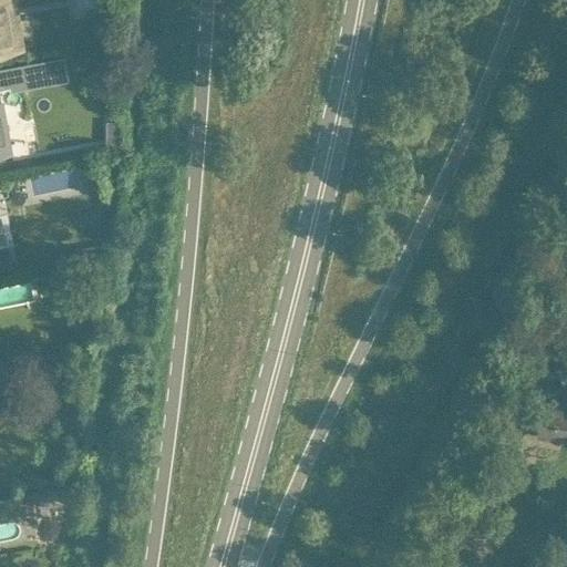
[(0,0),(0,51),(13,49),(8,18),(11,17),(8,0),(0,0)]
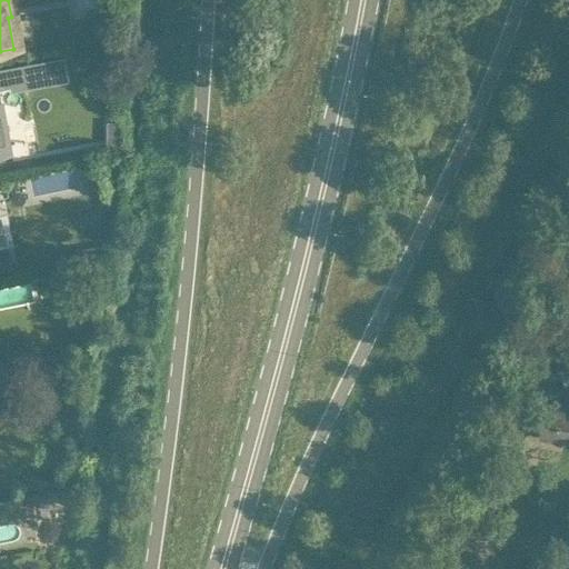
[(11,92),(69,81),(65,58),(0,69),(0,89),(10,87),(11,92)]
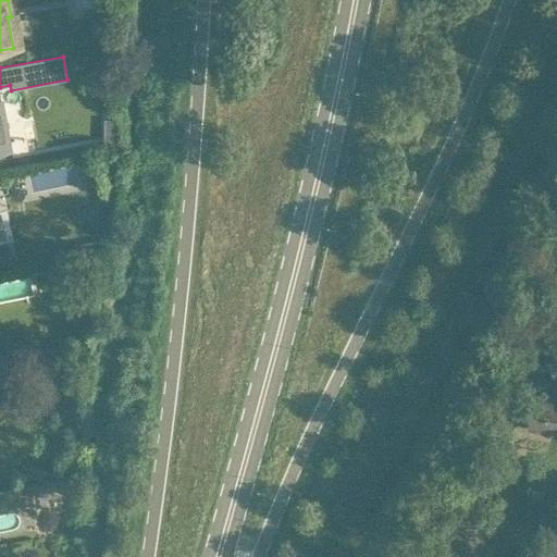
[(0,151),(11,149),(2,100),(0,99),(0,151)]
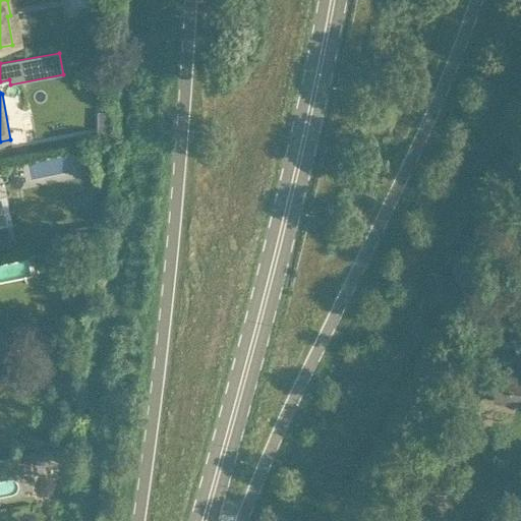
[(98,124),(98,135),(109,136),(109,124),(98,124)]
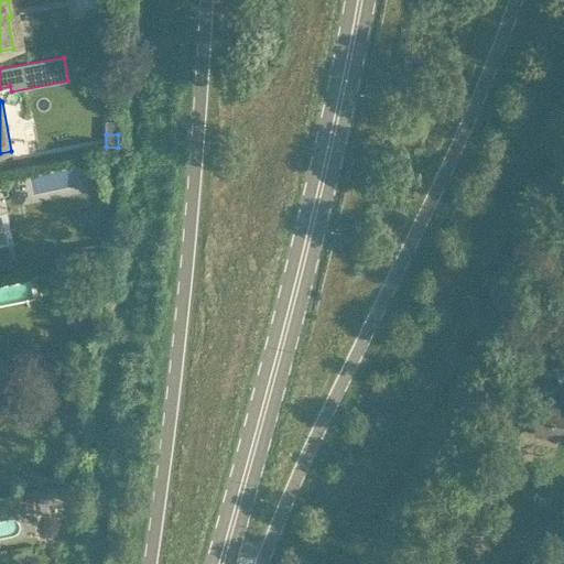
[(0,266),(12,263),(8,241),(0,242),(0,194),(0,193),(0,266)]
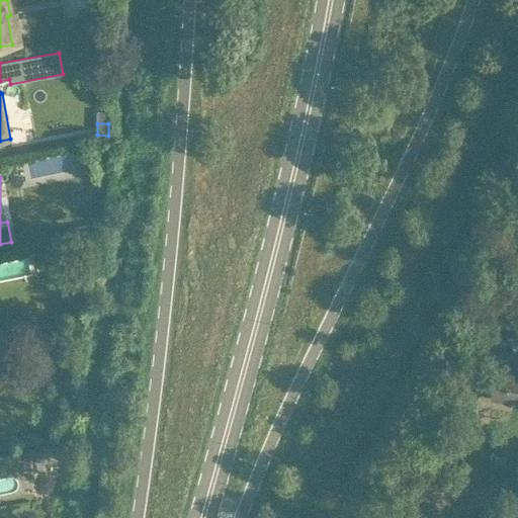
[(517,369),(497,367),(493,398),(517,401),(517,369)]
